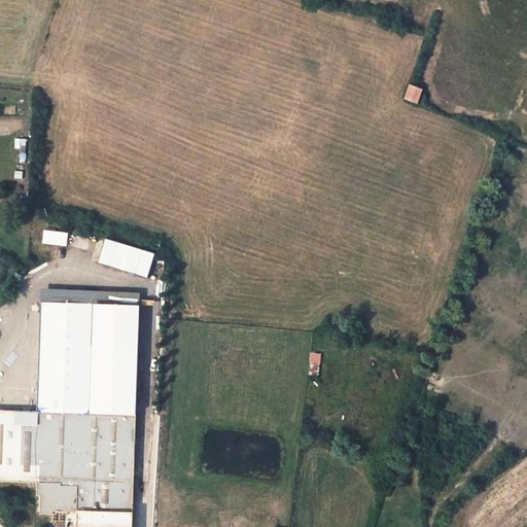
[(422,89),(411,84),(406,99),(417,104),(422,89)]
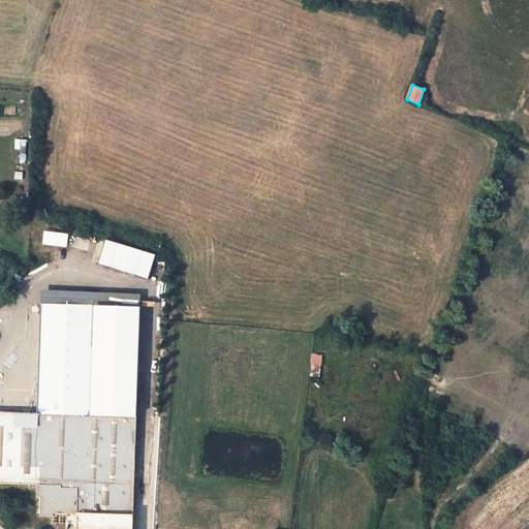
[(47,234),(44,234),(44,243),(65,246),(67,236),(56,235),(57,230),(48,229),(47,234)]
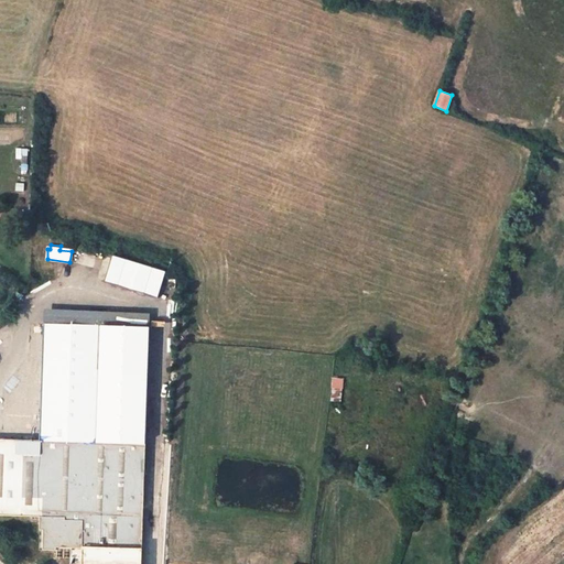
[(167,272),(114,256),(106,282),(159,297),(167,272)]
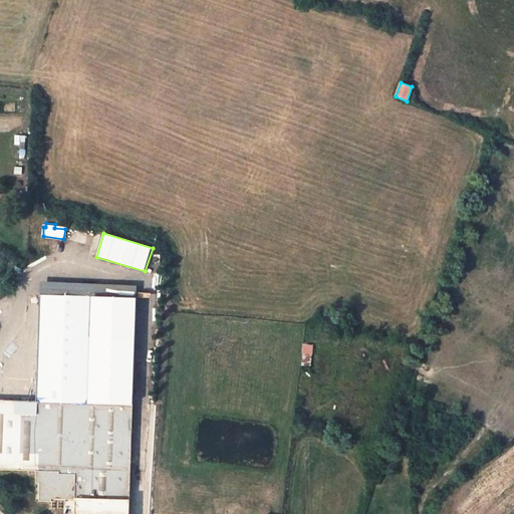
[(37,376),(37,377),(39,377),(39,383),(36,383),(36,402),(29,402),(28,415),(18,414),(18,426),(16,470),(37,471),(37,483),(40,483),(40,501),(52,501),(52,509),(65,509),(65,513),(68,509),(69,509),(69,510),(69,513),(71,513),(73,513),(74,510),(75,510),(75,513),(130,513),(137,299),(96,297),(96,289),(84,289),(84,297),(40,295),(37,376)]
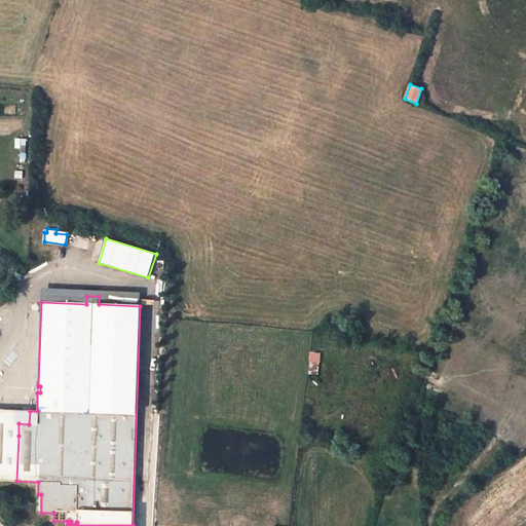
[(0,409),(0,422),(19,423),(20,411),(0,409)]
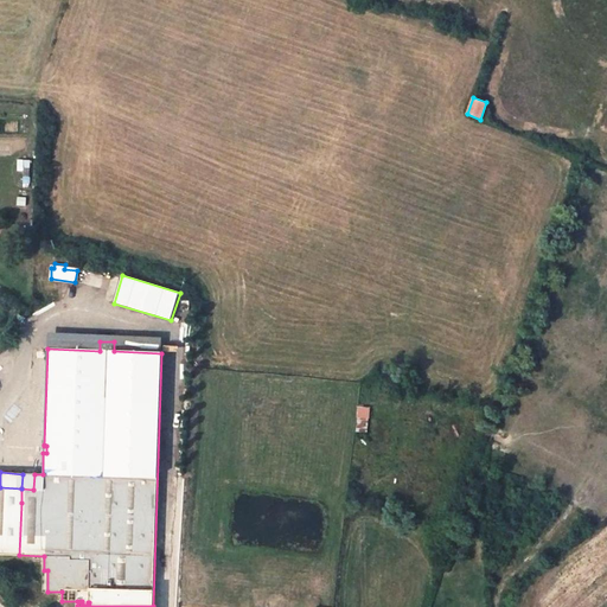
[(21,489),(33,490),(34,474),(23,474),(21,489)]
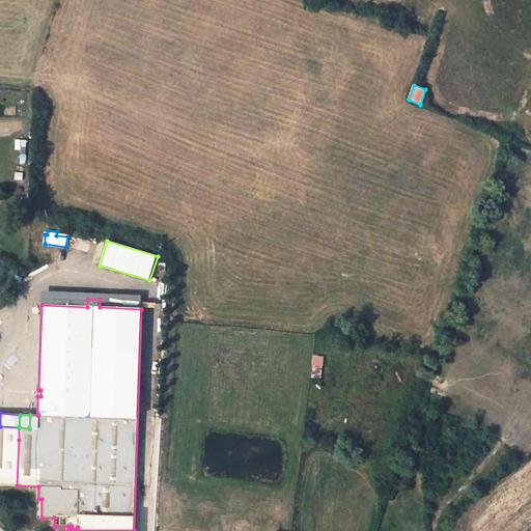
[(0,484),(17,485),(19,440),(19,427),(0,426),(0,484)]
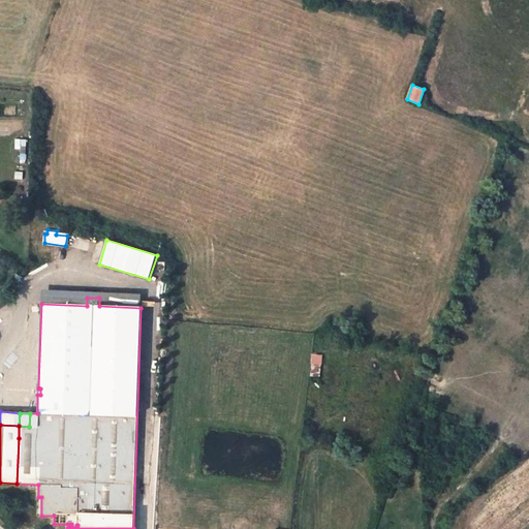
[(427,528),(428,523),(410,520),(408,528),(427,528)]
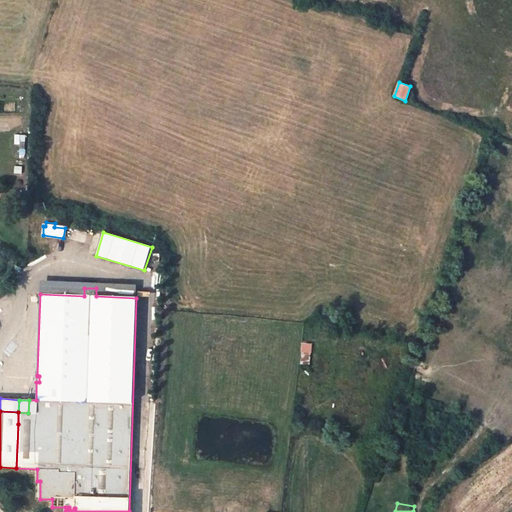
All buildings are outlined.
